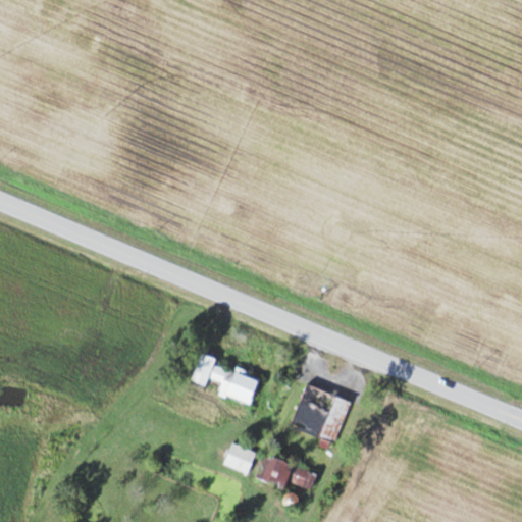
[(251,403),(259,377),(237,369),(200,357),(191,383),(207,388),(210,379),(221,382),(218,393),(251,403)]
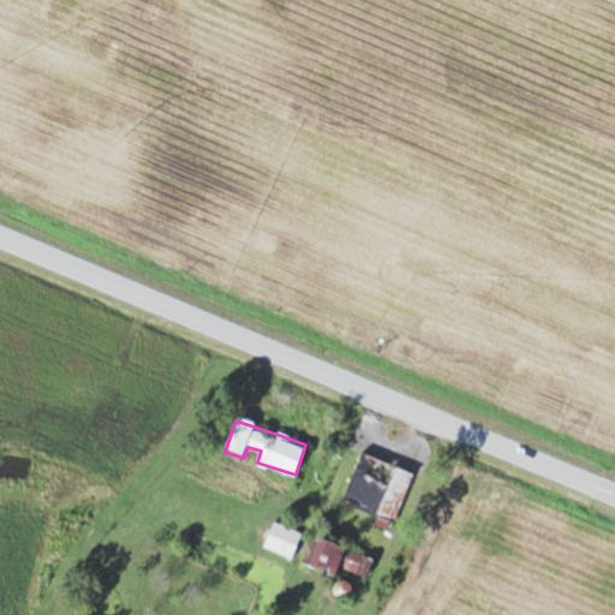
[(415,473),(360,453),(341,503),(396,523),(415,473)]
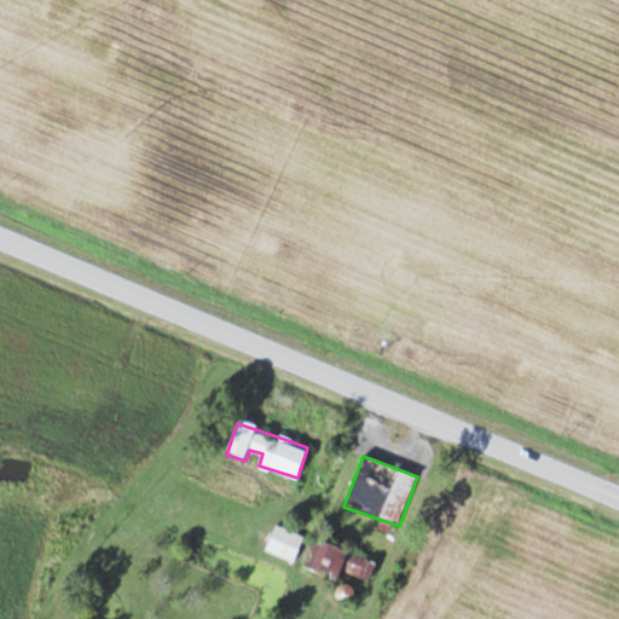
[(295,562),(305,537),(276,526),(266,551),(295,562)]
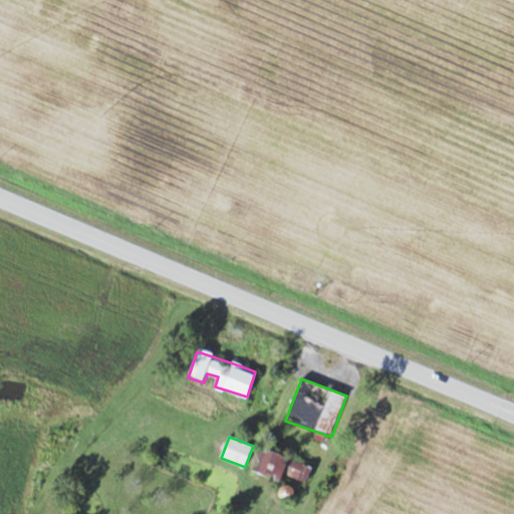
[(305,484),(311,465),(257,449),(251,472),(279,481),(281,476),(305,484)]
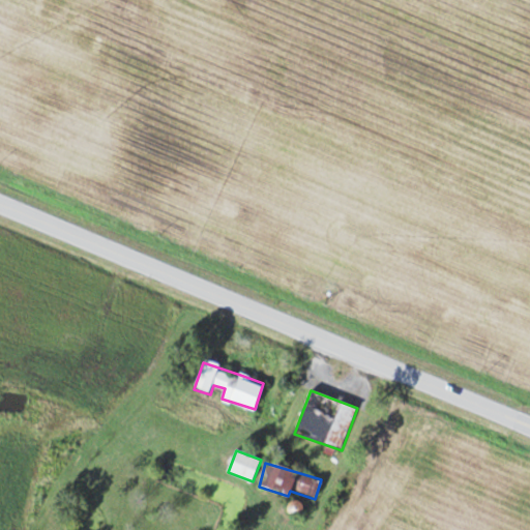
[(302,503),(290,500),(287,513),(299,517),(302,503)]
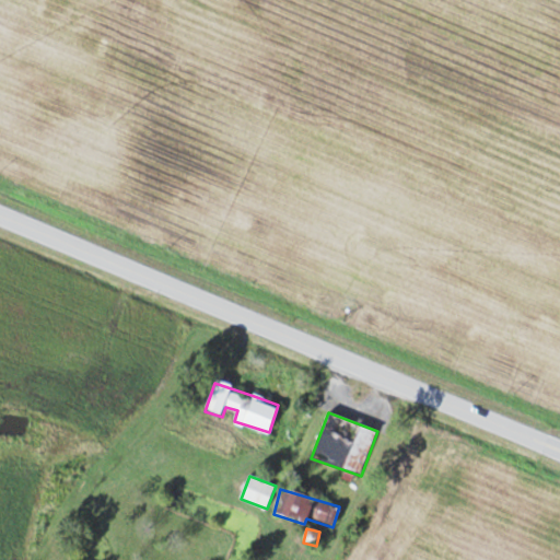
All buildings are outlined.
